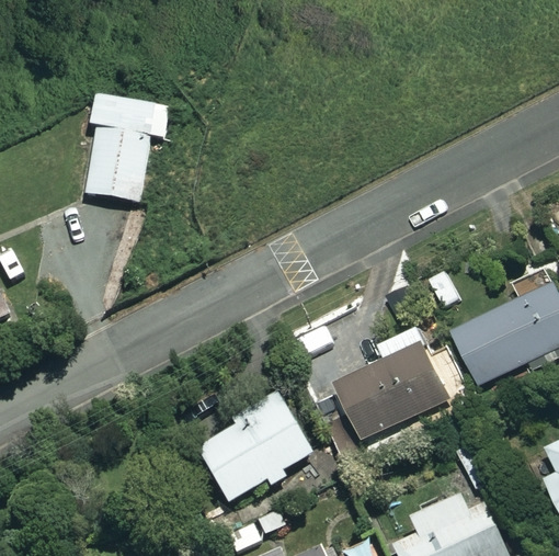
[(168,103),(95,92),(90,123),(97,124),(86,192),(139,200),(150,134),(163,135),(168,103)]
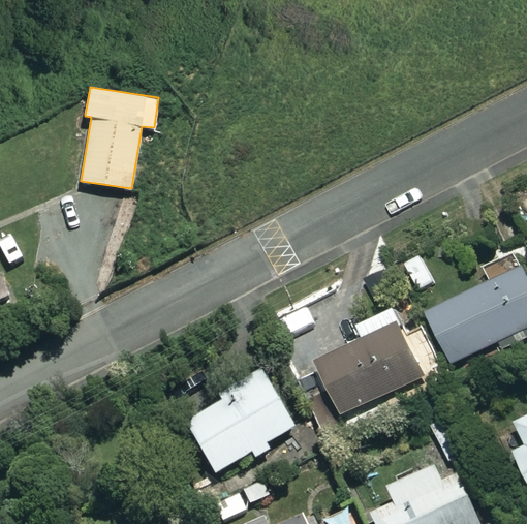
[(430,307),(456,361),(502,339),(505,347),(526,337),(526,263),(519,246),(486,262),(494,278),(430,307)]
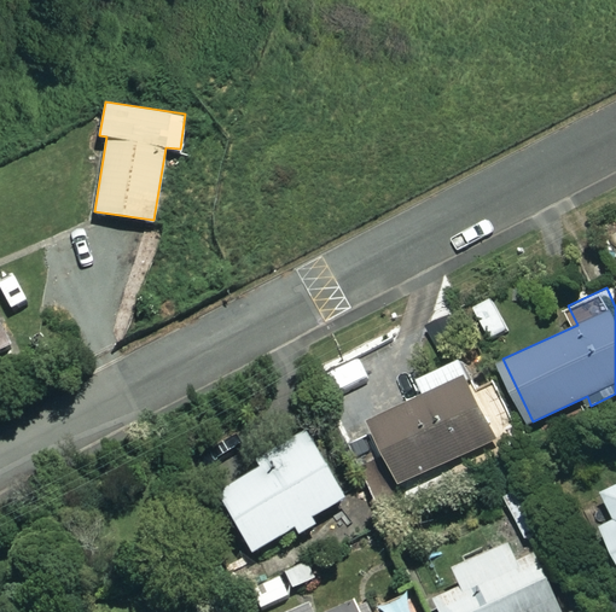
[(499,435),(463,356),(422,376),(430,392),(373,418),(402,479),(499,435)]
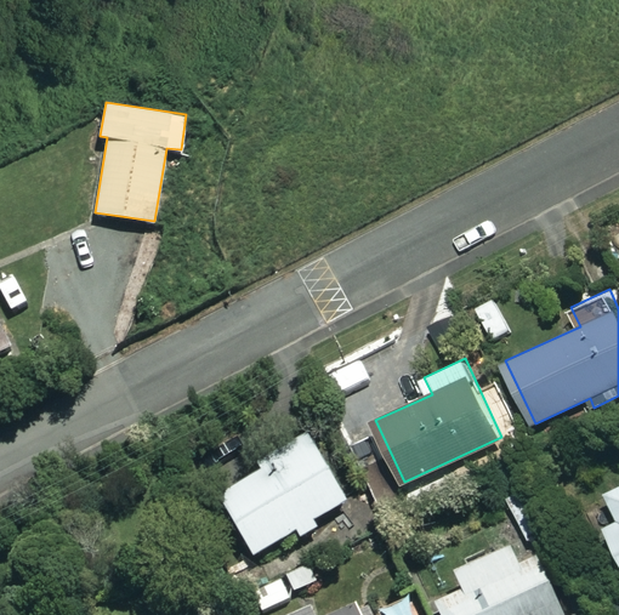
[(346,497),(310,437),(261,466),(263,471),(219,497),(254,554),(346,497)]
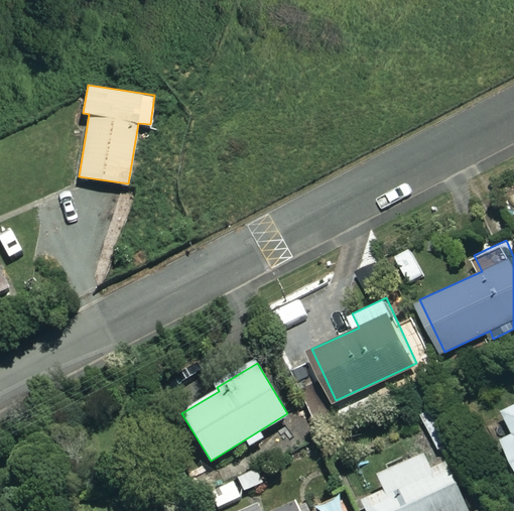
[(513,403),(505,407),(513,426),(513,430),(504,435),(513,457),(513,403)]
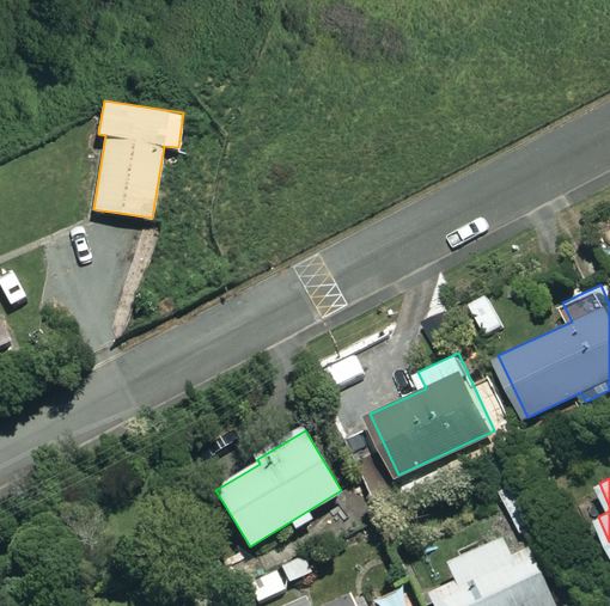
[(510,556),(502,540),(449,564),(457,582),(429,594),(434,605),(553,605),(528,549),(510,556)]
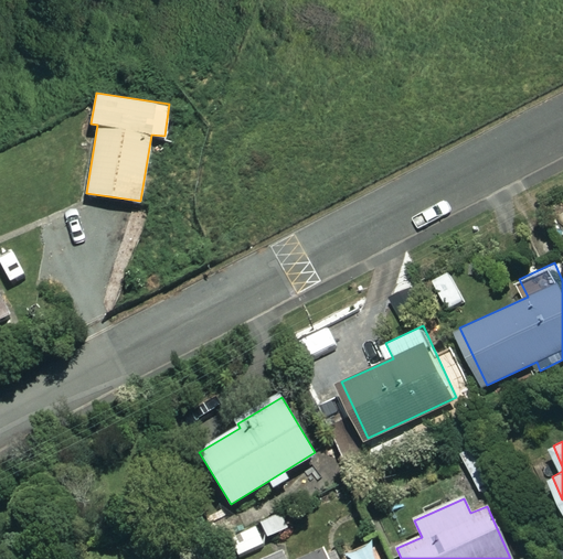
[(562,558),(562,535),(545,544),(553,558),(562,558)]
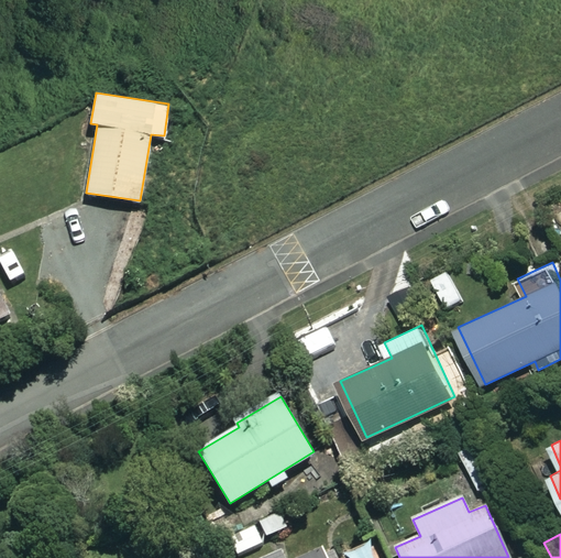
All buildings are outlined.
